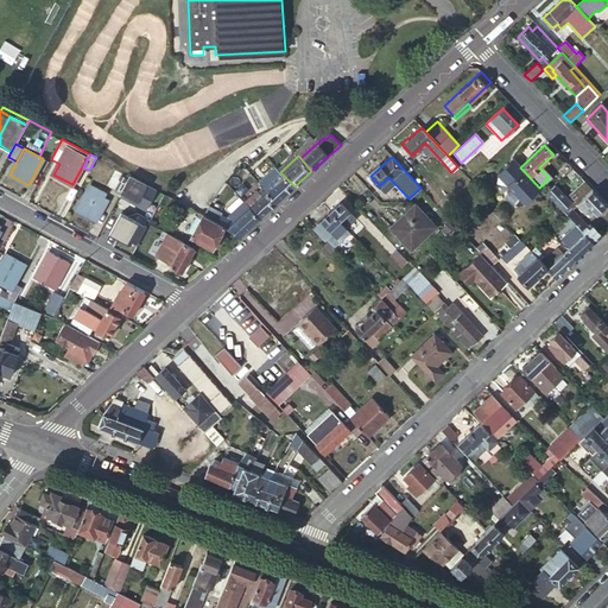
[(539,188),(520,168),(513,159),(498,175),(495,184),(508,187),(524,203),(539,188)]
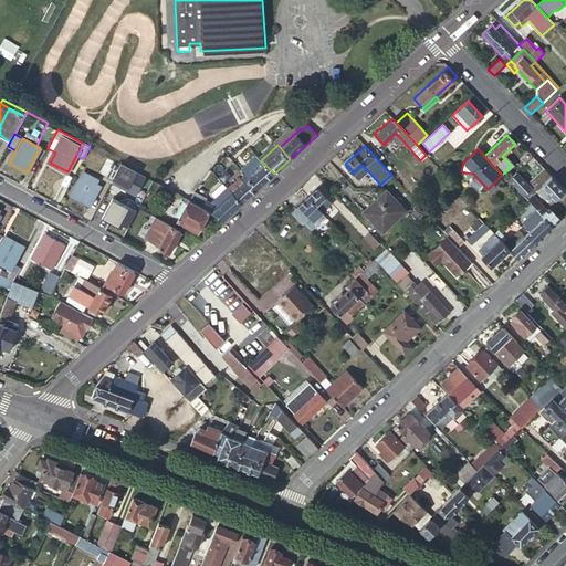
[(119,164),(107,158),(100,171),(112,178),(119,164)]
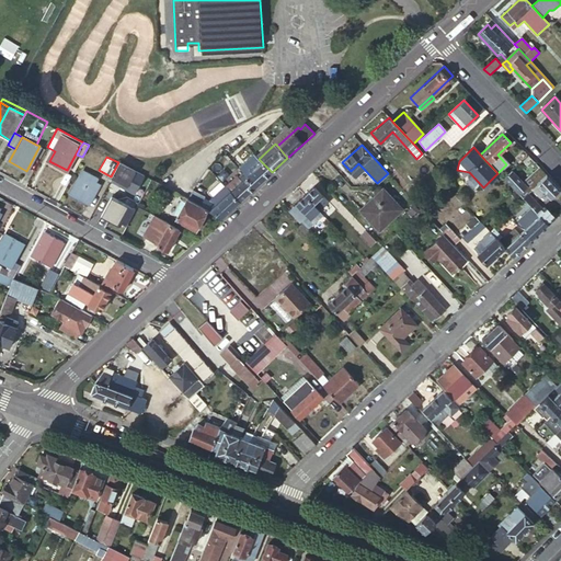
[(258,157),(241,172),(247,176),(255,187),(272,172),(259,159),(258,157)]
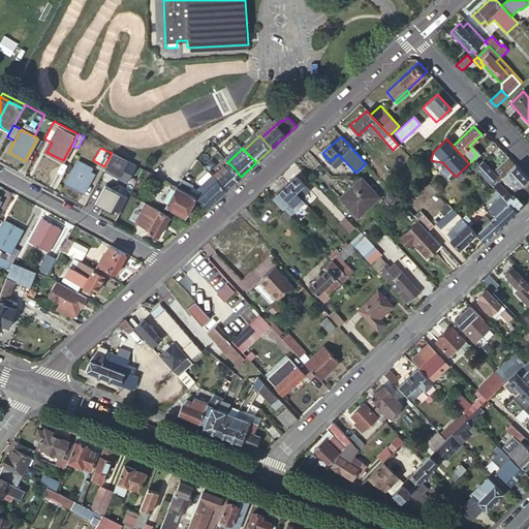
[(122,174),(128,161),(114,153),(106,165),(122,174)]
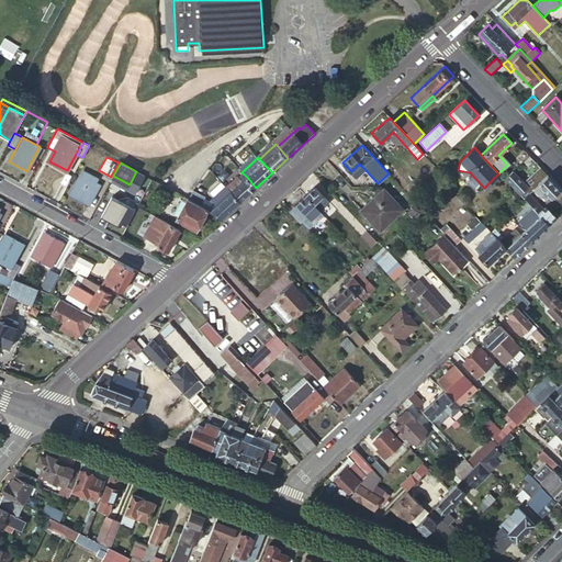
[(359,164),(351,171),(356,177),(364,169),(359,164)]
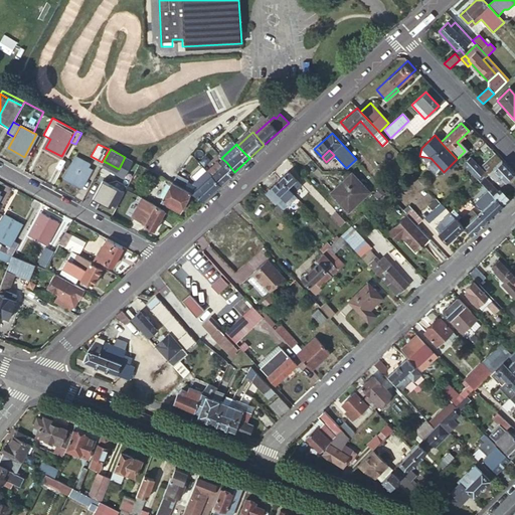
[(462,164),(471,174),(479,182),(483,178),(488,173),(493,168),(501,160),(495,153),(479,167),(469,157),(462,164)]
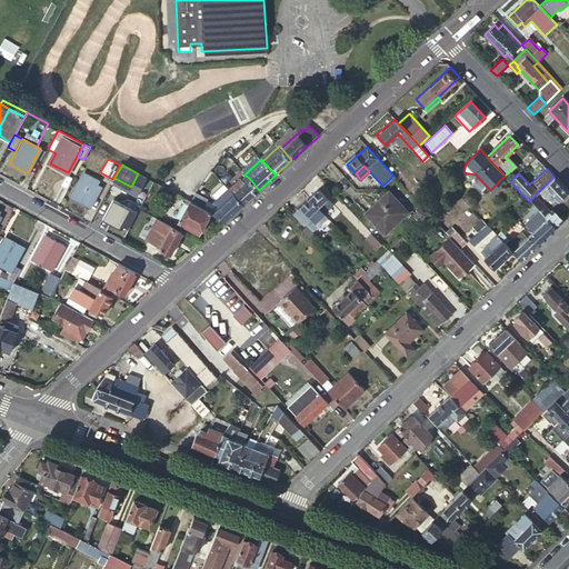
[(100,181),(86,173),(72,197),(90,207),(99,189),(97,188),(100,181)]
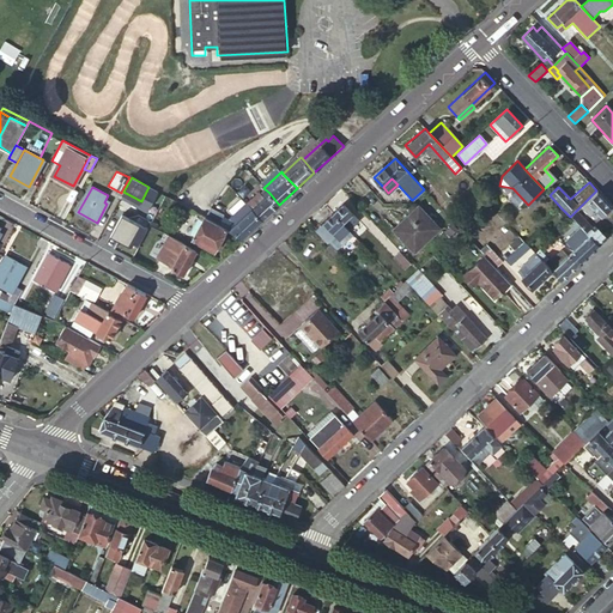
[(269,193),(263,188),(259,193),(261,195),(263,199),(269,193)]
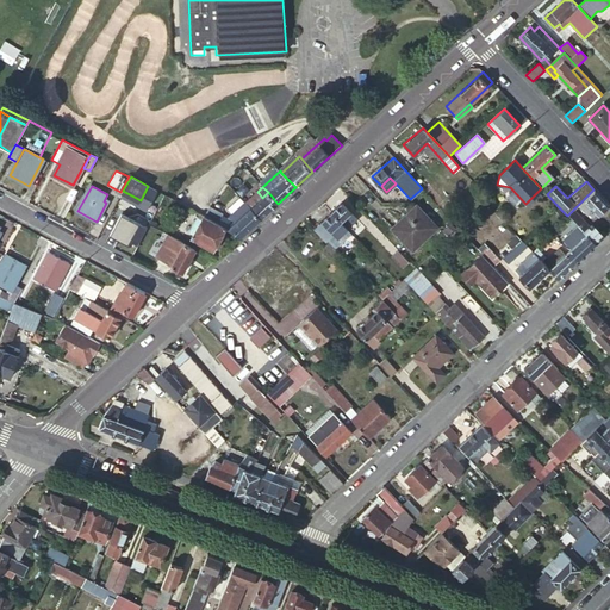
[(608,205),(593,190),(584,199),(592,209),(597,213),(598,215),(608,205)]
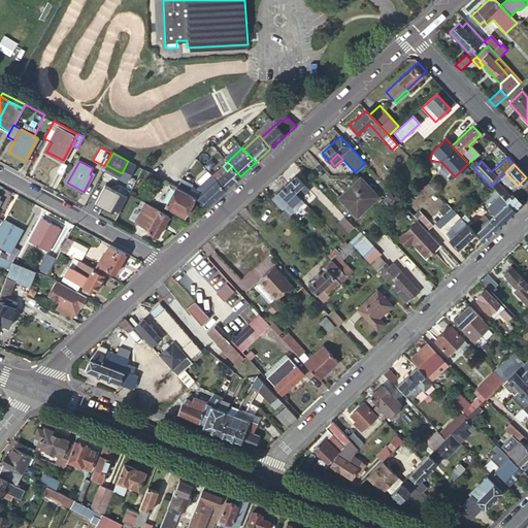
[(215,177),(226,190),(240,176),(232,166),(227,171),(225,168),(215,177)]
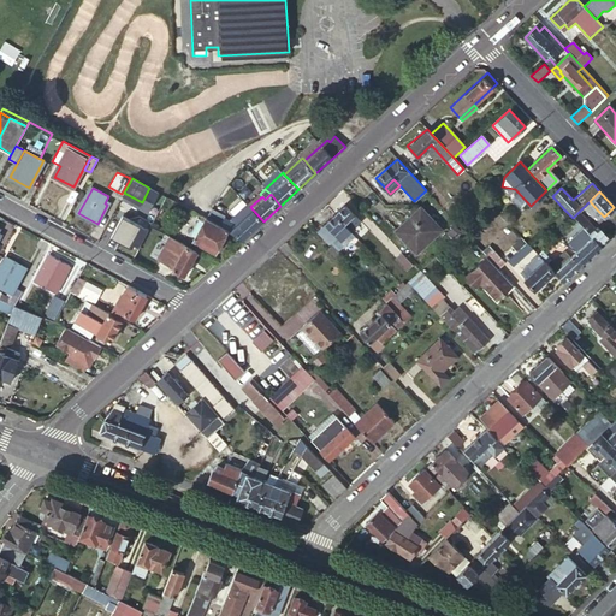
[(590,201),(584,207),(592,217),(594,214),(598,211),(590,201)]
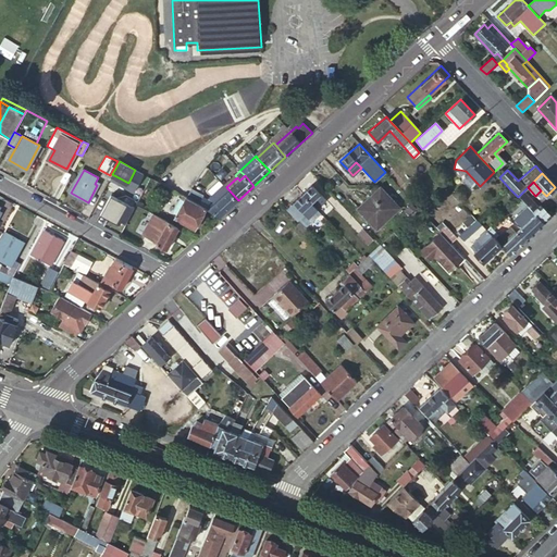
[(311,185),(302,193),(318,209),(325,201),(323,198),(320,195),(311,185)]
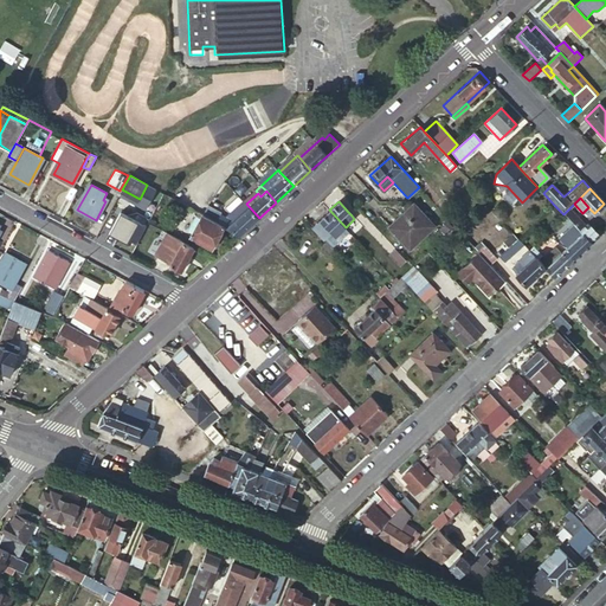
[(227,220),(225,226),(240,234),(259,218),(246,204),(227,220)]
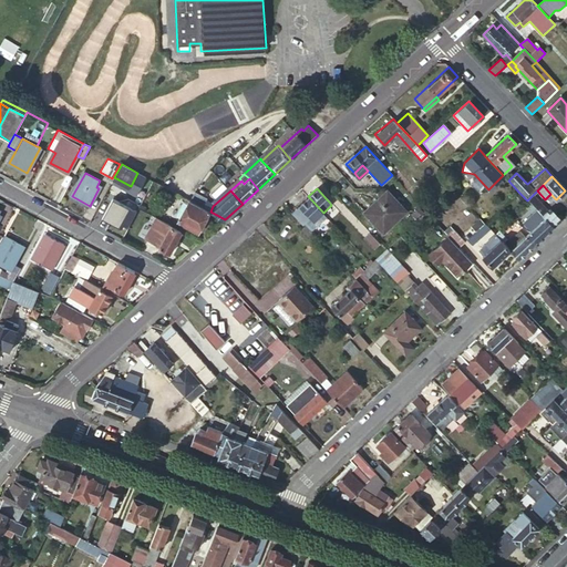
[(406,213),(389,193),(375,206),(373,204),(364,213),(383,234),(406,213)]
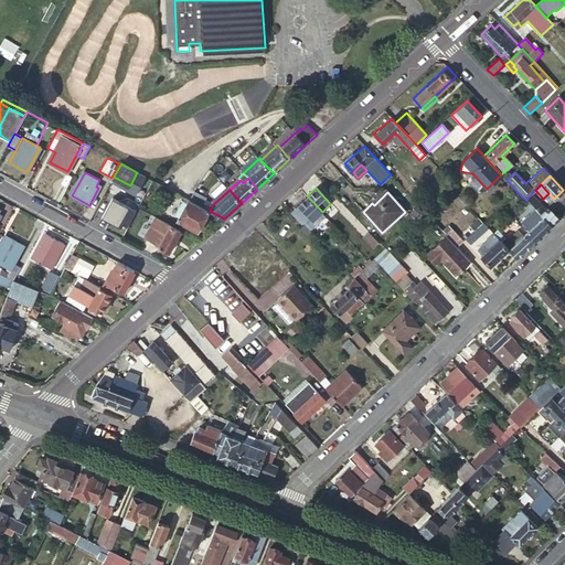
[(193,193),(190,200),(202,206),(205,201),(206,200),(193,193)]
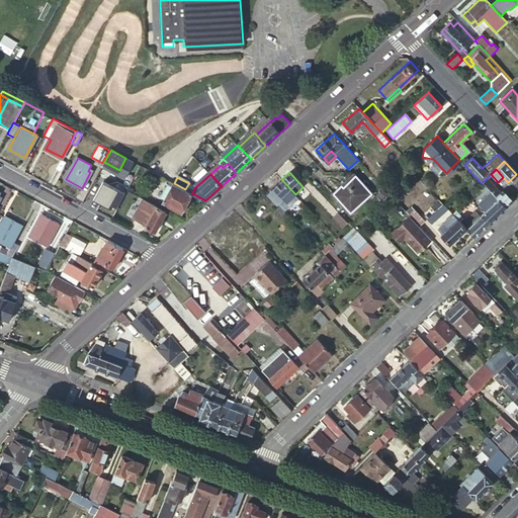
[(486,179),(482,183),(484,186),(497,199),(505,208),(512,201),(502,190),(500,192),(487,178),(486,179)]
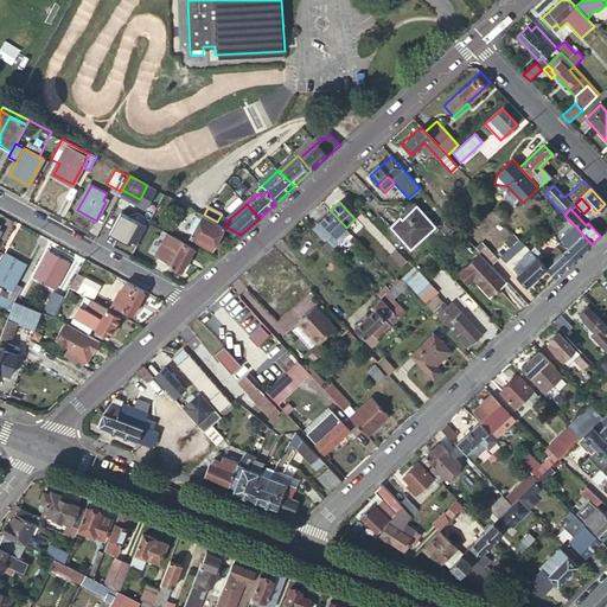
[(330,210),(312,227),(325,240),(330,235),(333,238),(336,236),(336,237),(346,228),(330,210)]
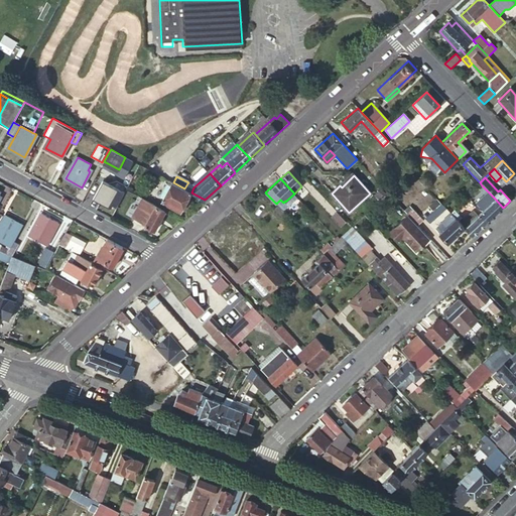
[(184,188),(173,182),(170,181),(168,183),(171,185),(162,203),(181,213),(191,192),(184,188)]
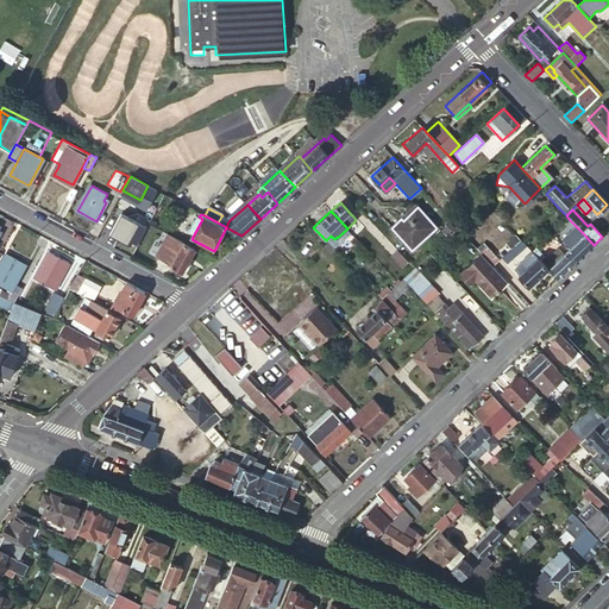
[(137,248),(145,226),(119,215),(111,236),(137,248)]
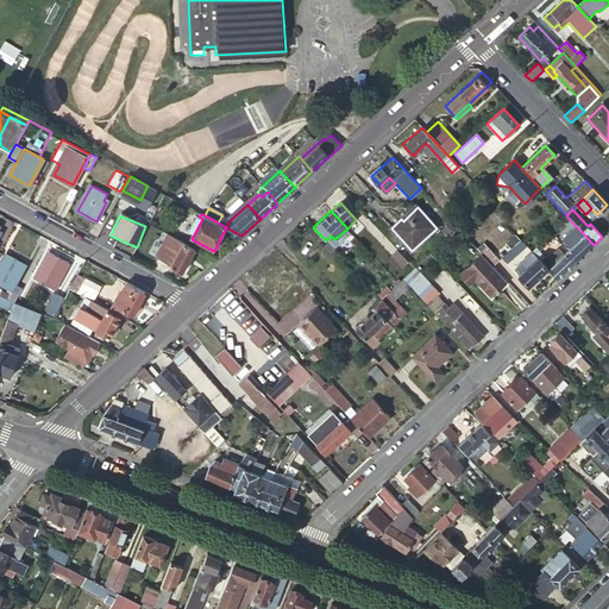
[(221,217),(218,223),(226,227),(228,221),(221,217)]
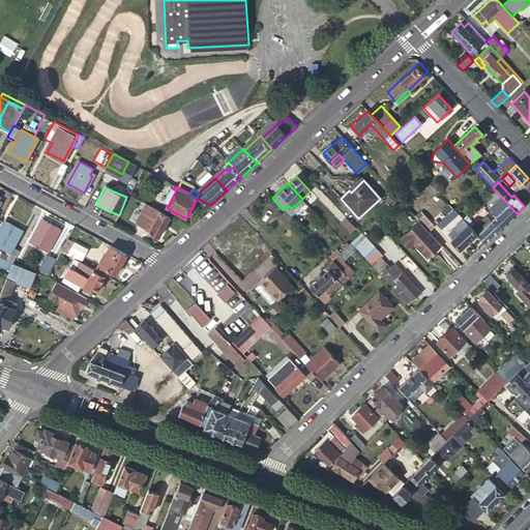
[(495,190),(490,196),(503,209),(508,204),(495,190)]
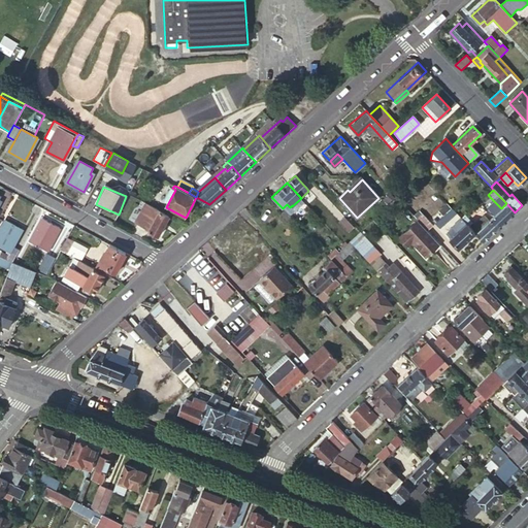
[(481,201),(477,204),(485,211),(486,212),(490,208),(482,199),(480,201),(481,201)]
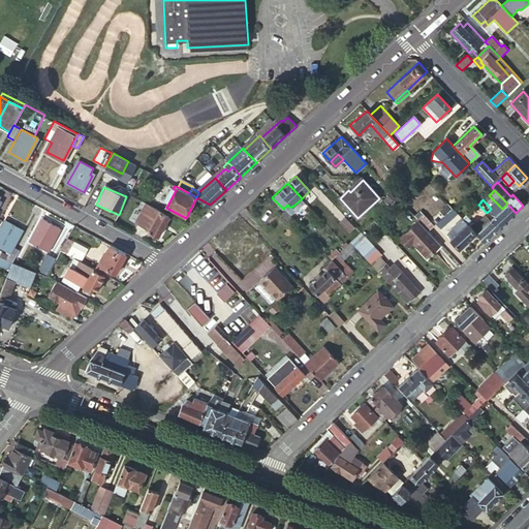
[(158,238),(169,216),(147,204),(135,225),(158,238)]
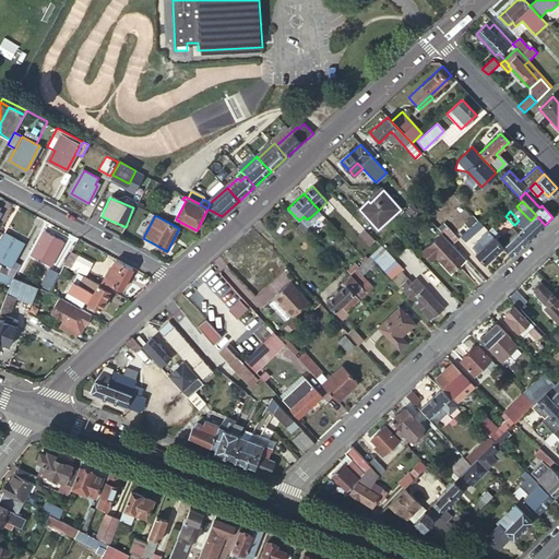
[(545,225),(536,215),(531,221),(520,230),(528,240),(545,225)]
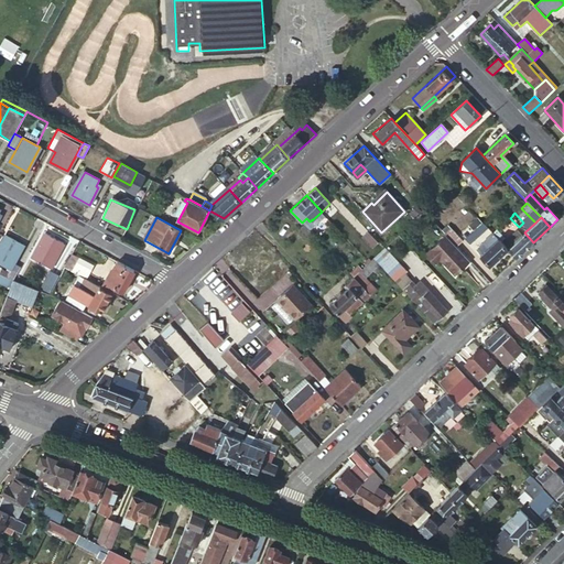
[(510,218),(507,221),(514,228),(518,226),(510,218)]
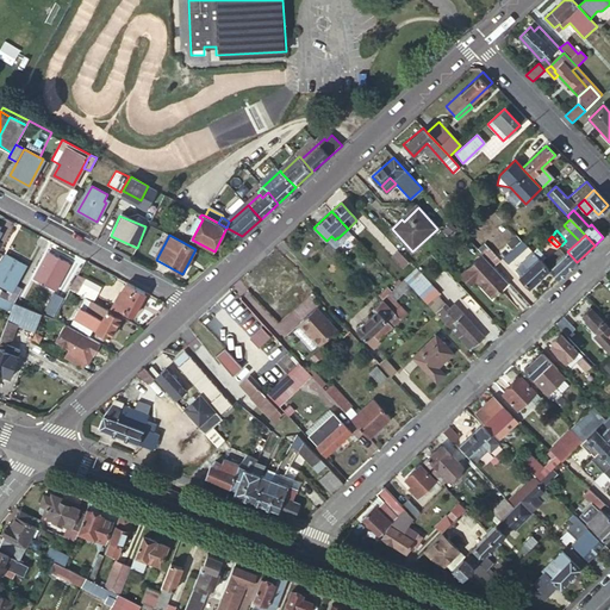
[(528,247),(522,241),(505,256),(502,253),(499,255),(508,265),(528,247)]
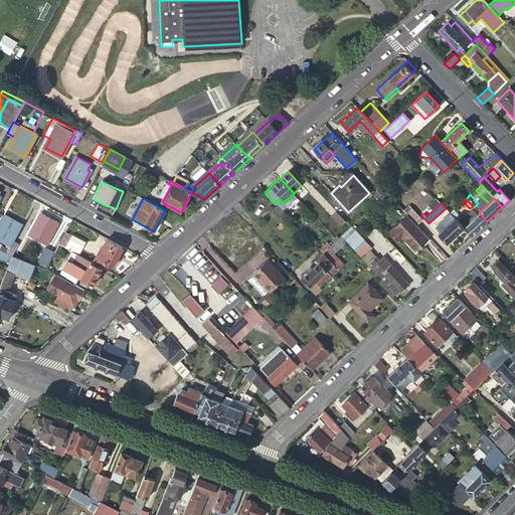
[(410,207),(405,213),(407,215),(415,224),(421,219),(410,207)]
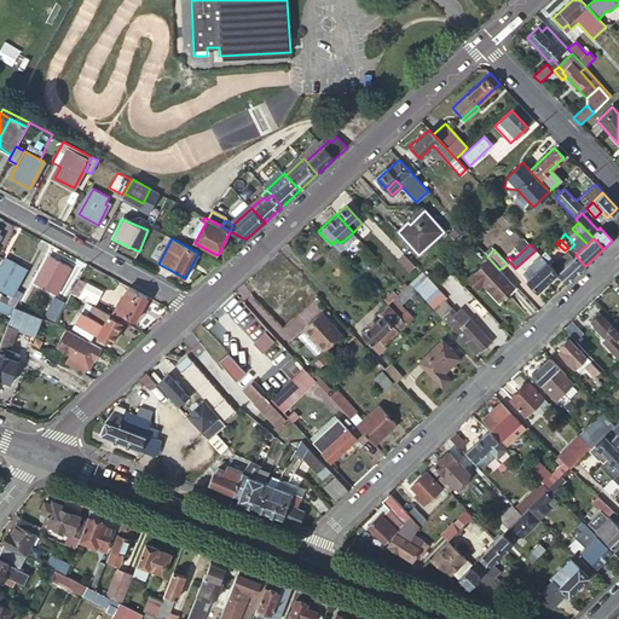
[(416,266),(404,254),(398,261),(409,273),(416,266)]
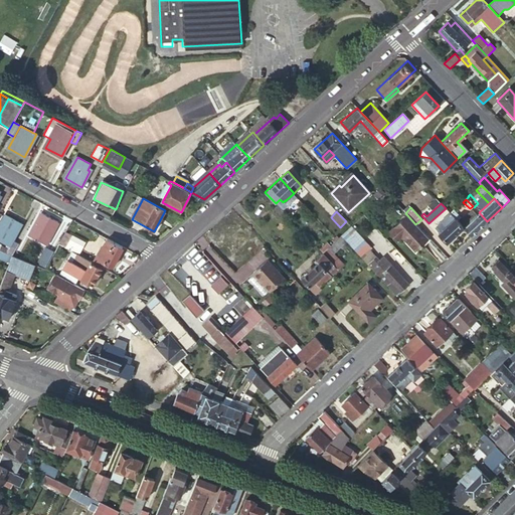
[(463,227),(450,212),(441,221),(442,222),(437,227),(441,231),(439,233),(448,242),(463,227)]
